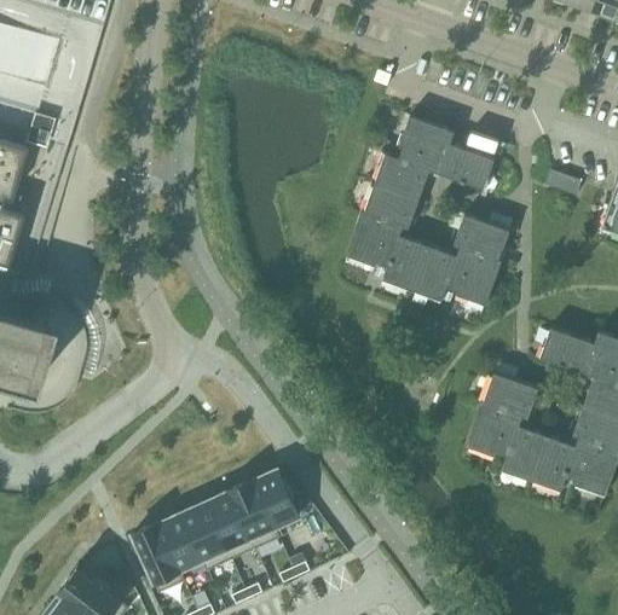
[(0,129),(51,145),(65,150),(109,0),(0,0),(0,129)]
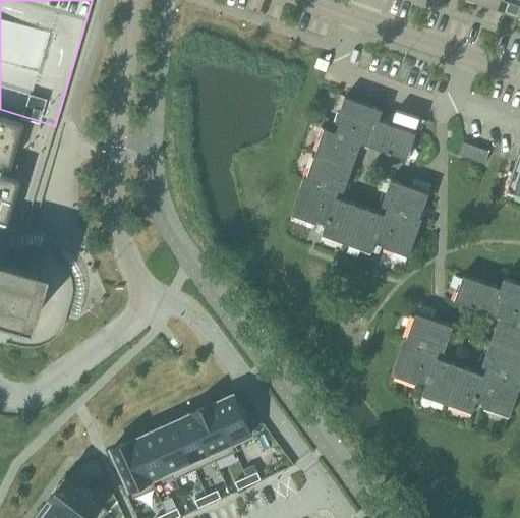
[(477,0),(476,3),(498,10),(501,0),(477,0)]
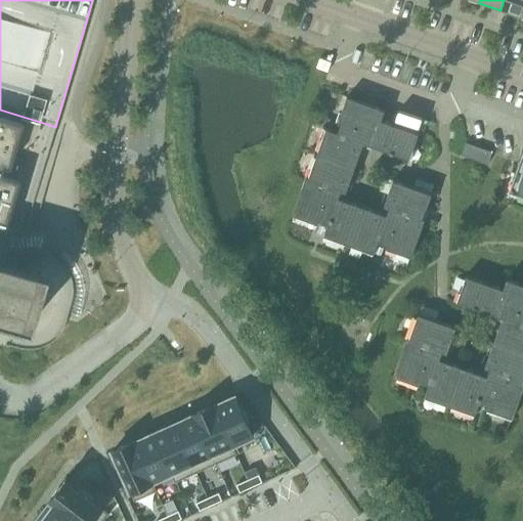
[(522,0),(504,0),(500,10),(521,17),(522,11),(522,0)]
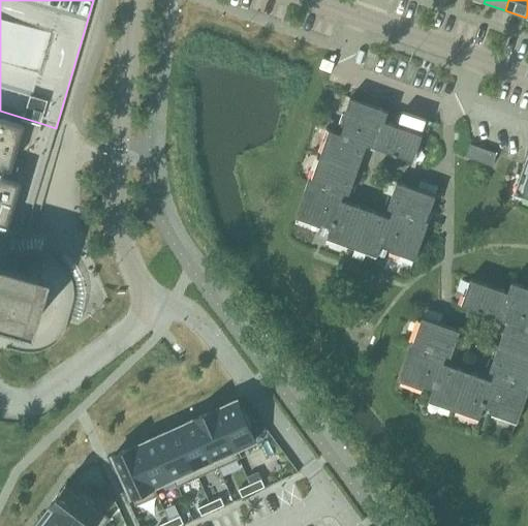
[(314,183),(309,181),(294,219),(311,224),(312,221),(321,224),(319,227),(320,228),(322,224),(331,227),(327,240),(328,241),(329,237),(338,240),(337,244),(368,254),(369,251),(377,254),(376,257),(377,258),(381,246),(391,249),(390,252),(391,253),(392,249),(400,252),(399,256),(415,261),(429,223),(423,221),(426,213),(430,214),(435,197),(397,184),(387,210),(393,212),(390,219),(341,202),(344,194),(349,196),(367,147),(412,163),(413,162),(409,160),(412,152),(416,153),(422,137),(384,124),(387,114),(349,100),(344,116),(347,118),(344,126),(341,125),(340,126),(344,127),(341,136),(329,132),(329,133),(332,134),(329,143),(325,142),(314,173),(317,174),(314,183)]
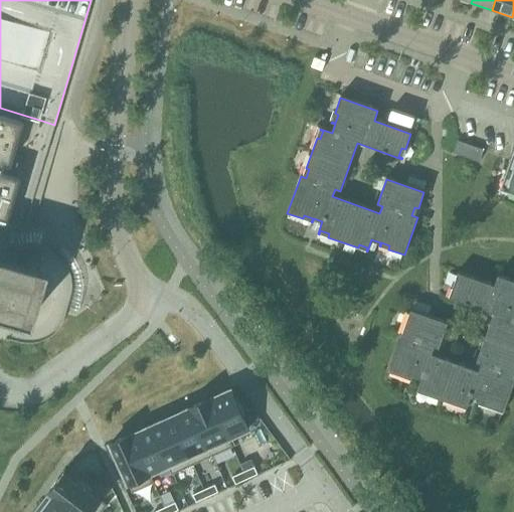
[(0,319),(25,327),(41,272),(0,259),(0,220),(4,222),(17,178),(0,173),(0,165),(7,167),(20,123),(0,116),(0,319)]
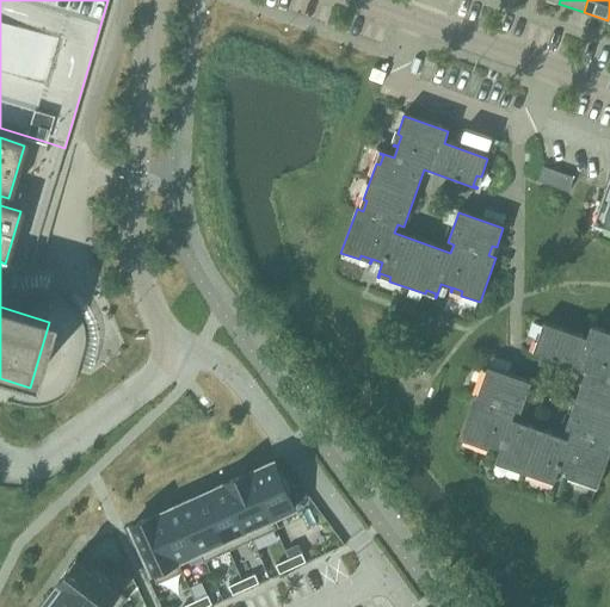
[(538,184),(568,194),(574,180),(543,169),(538,184)]
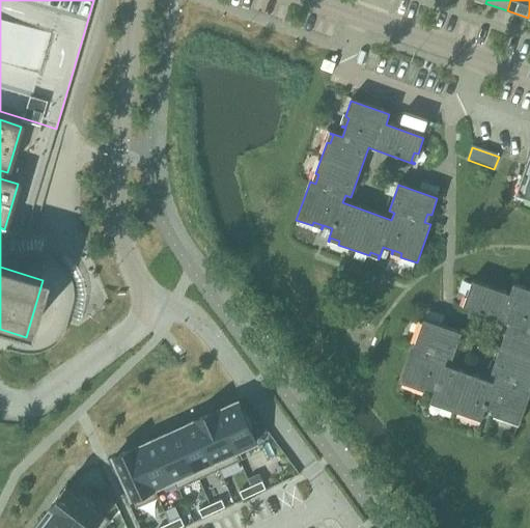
[(529,153),(520,183),(529,186),(526,195),(529,196),(529,153)]
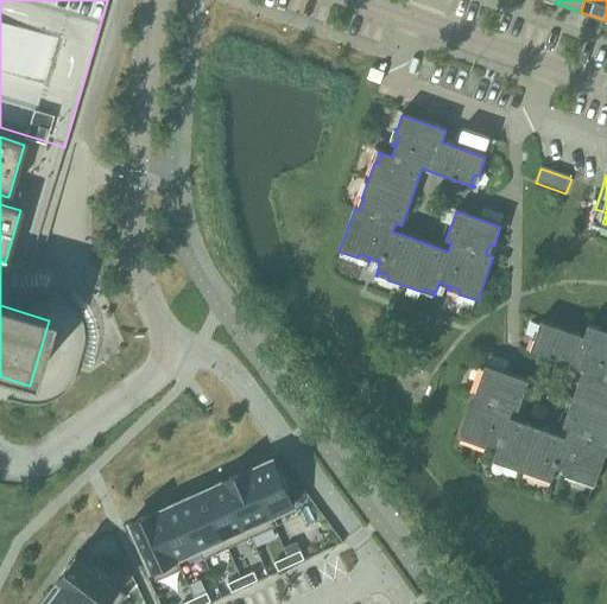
[(444,178),(441,188),(460,195),(463,185),(444,178)]
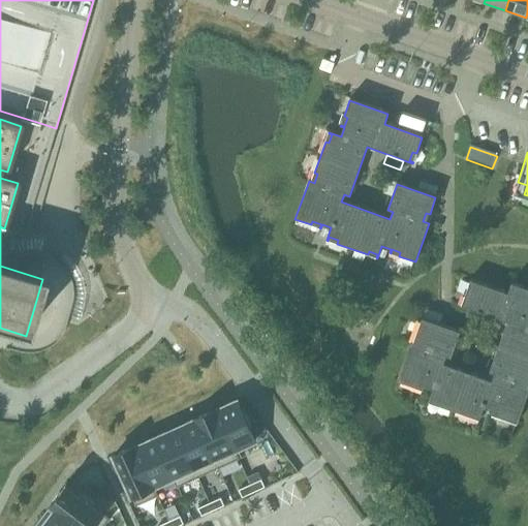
[(321,229),(319,238),(325,240),(329,233),(321,229)]
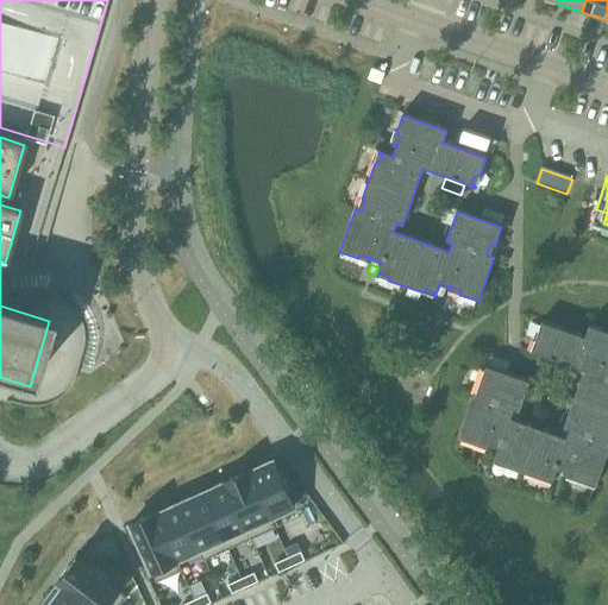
[(438,289),(434,297),(443,300),(445,291),(438,289)]
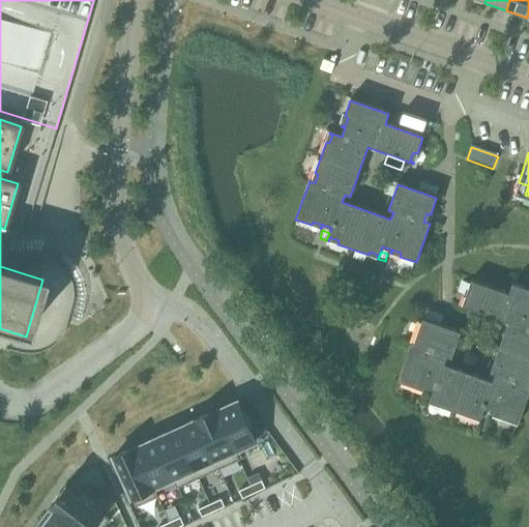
[(503,416),(502,419),(519,426),(528,394),(528,385),(526,384),(528,376),(528,375),(528,290),(512,285),(508,294),(471,282),(466,297),(469,298),(466,308),(463,305),(462,306),(508,323),(491,373),(496,375),(493,382),(444,366),(447,357),(452,359),(462,333),(422,320),(417,337),(420,338),(417,346),(411,344),(398,382),(414,388),(415,384),(423,387),(422,391),(423,391),(424,388),(434,391),(430,404),(431,404),(432,400),(441,403),(439,407),(470,418),(472,414),(480,417),(479,421),(480,421),(485,409),(494,412),(493,416),(494,416),(495,413),(503,416)]
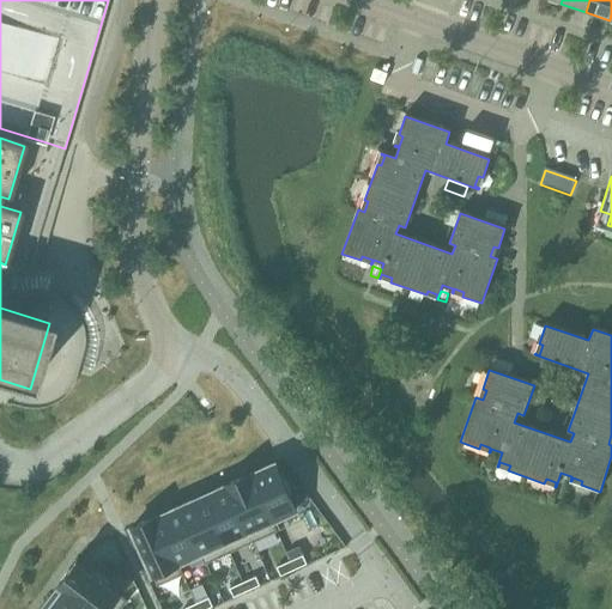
[(543,359),(540,369),(561,376),(564,366),(543,359)]
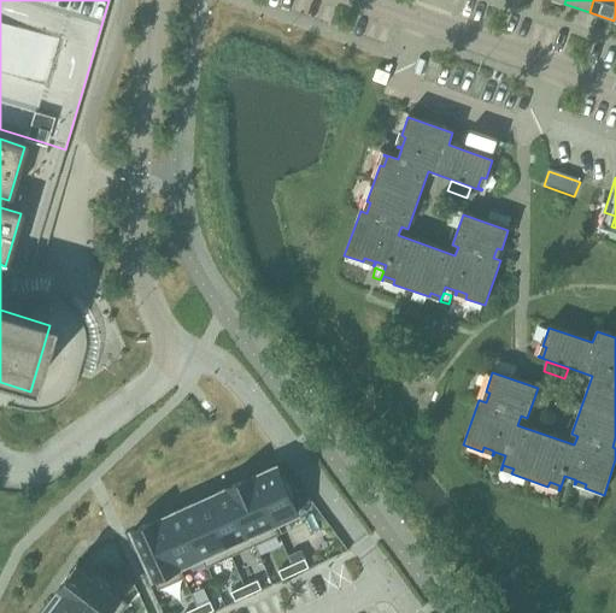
[(274,526),(298,516),(291,500),(292,500),(286,485),(285,485),(276,469),(253,479),(252,479),(251,479),(277,537),(279,537),(274,526)]
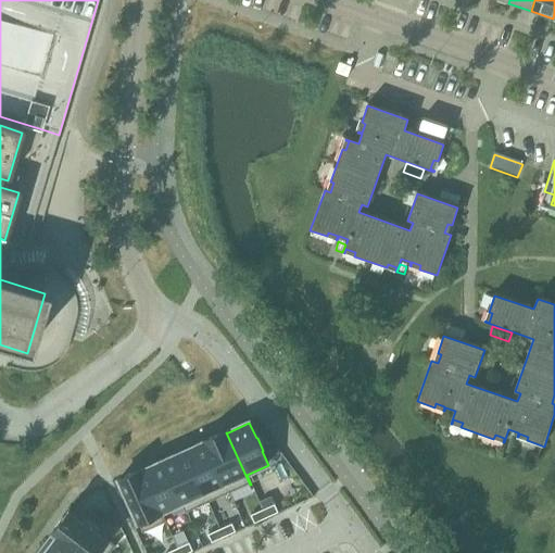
[(226,432),(205,442),(229,494),(250,485),(226,432)]
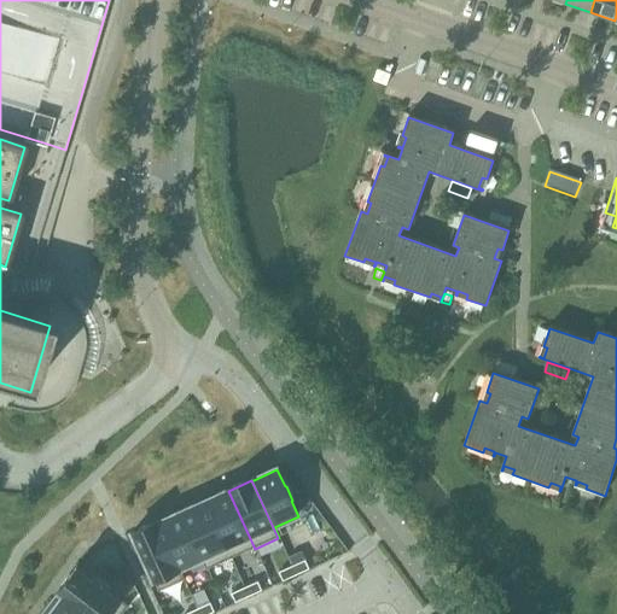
[(255,549),(228,491),(227,491),(227,492),(204,502),(231,560),(255,549)]
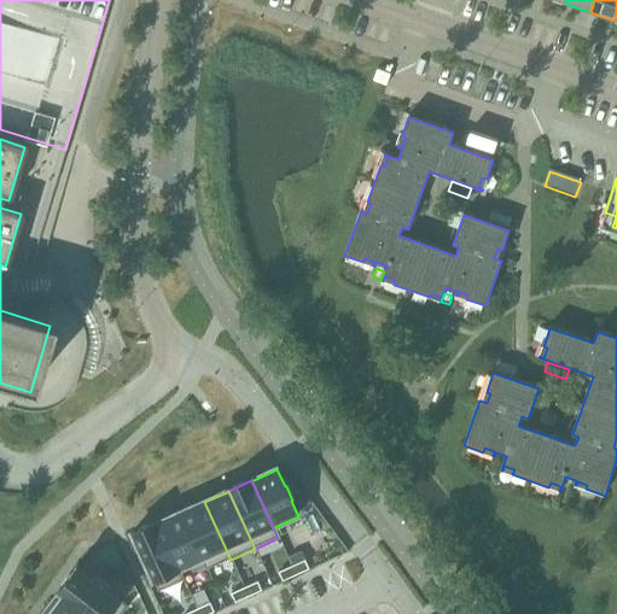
[(231,560),(204,502),(181,513),(207,571),(231,560)]
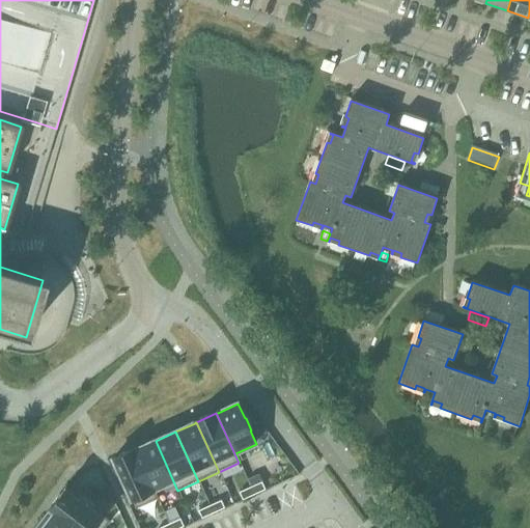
[(177,492),(177,491),(156,441),(136,450),(136,449),(135,450),(158,500),(159,500),(155,491),(173,482),(177,492)]
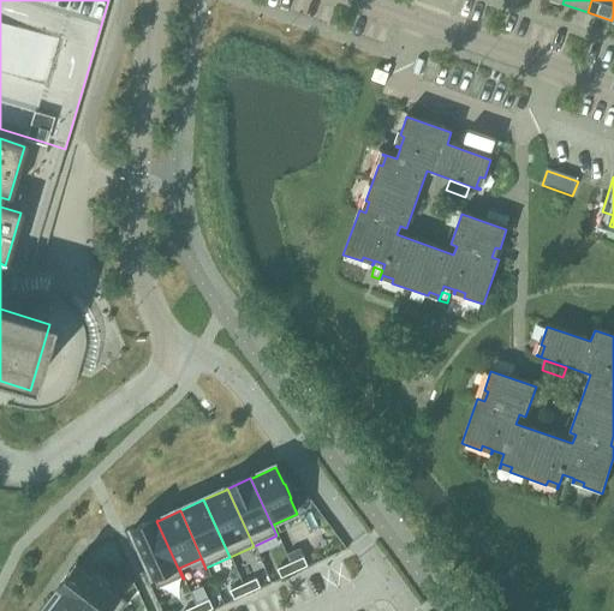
[(138,550),(144,564),(145,564),(158,589),(183,579),(156,521),(131,532),(139,550),(138,550)]
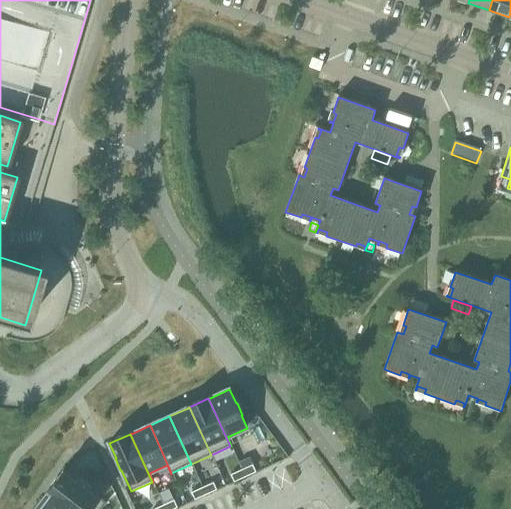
[(253,466),(242,471),(245,478),(256,473),(253,466)]
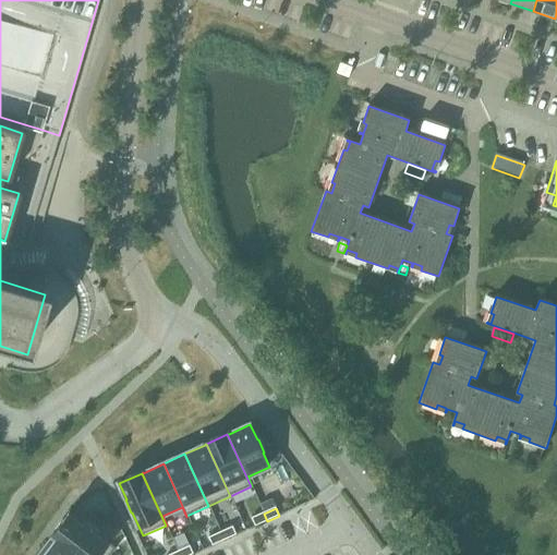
[(255,527),(267,521),(264,514),(252,519),(255,527)]
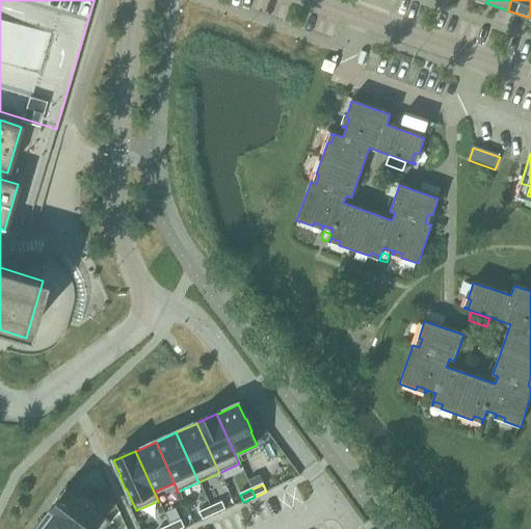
[(106,528),(110,524),(94,510),(94,509),(83,501),(82,502),(67,491),(52,509),(78,528),(106,528)]
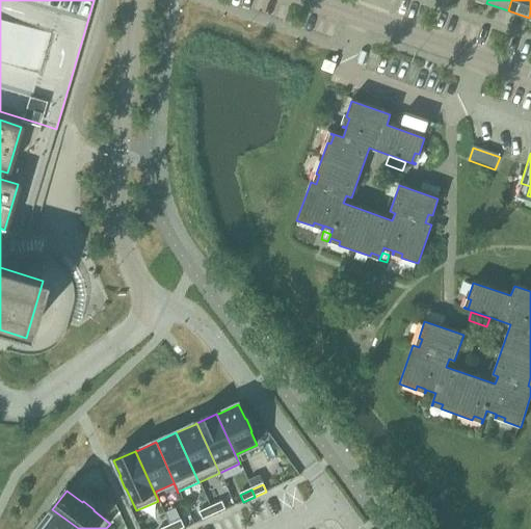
[(214,516),(226,510),(221,503),(210,508),(214,516)]
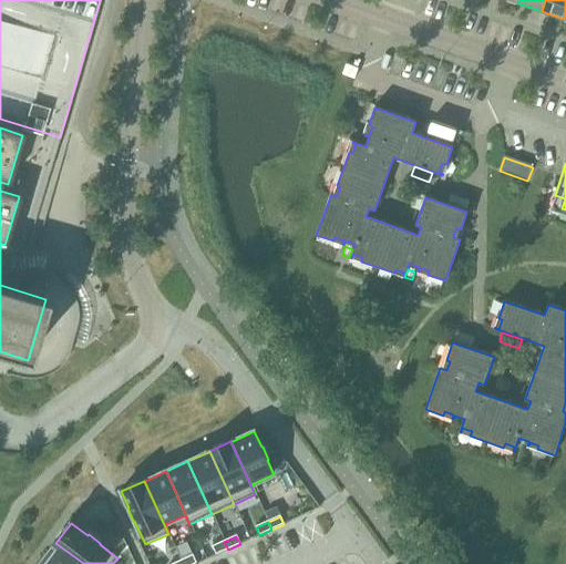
[(212,547),(216,555),(228,550),(224,542),(212,547)]
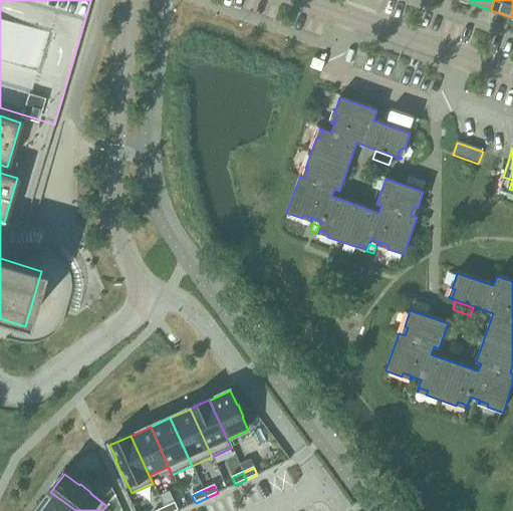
[(50,492),(50,493),(38,509),(40,510),(75,510),(50,492)]
